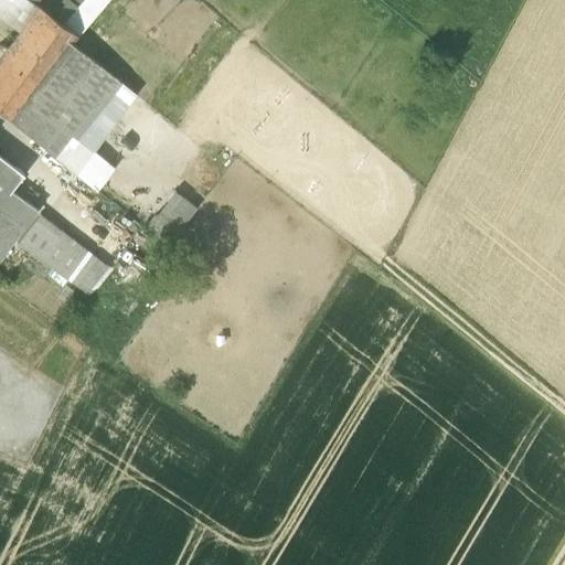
[(46,12),(0,74),(0,78),(27,98),(70,41),(77,31),(73,27),(70,31),(46,12)]
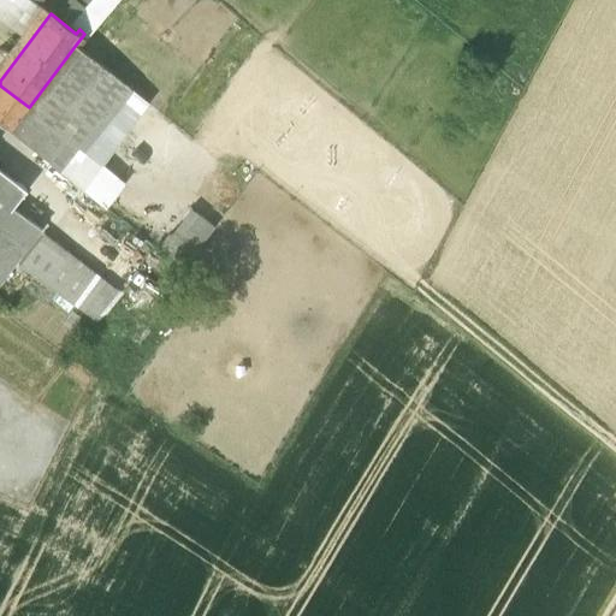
[(29,107),(10,131),(59,171),(75,150),(82,157),(134,90),(76,45),(29,107)]
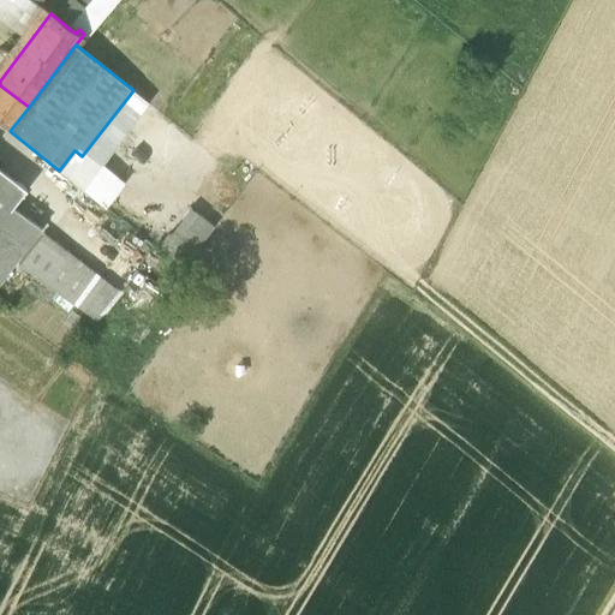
[(29,107),(0,85),(0,124),(10,131),(29,107)]
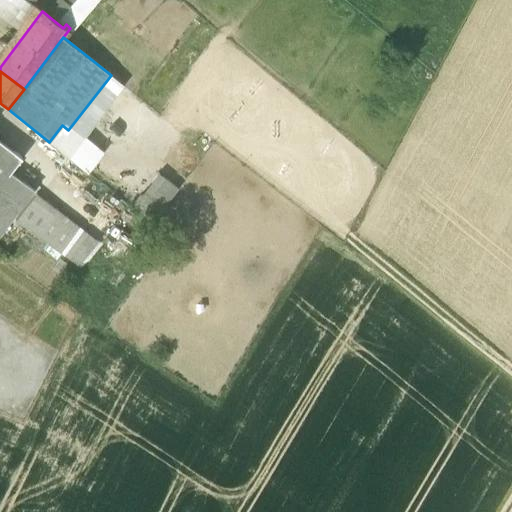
[(0,184),(9,174),(20,159),(0,143),(0,184)]
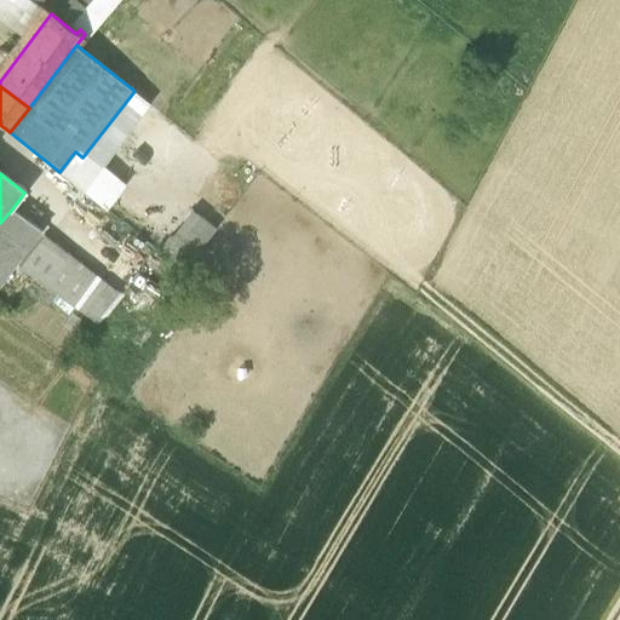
[(82,193),(69,210),(93,228),(107,211),(82,193)]
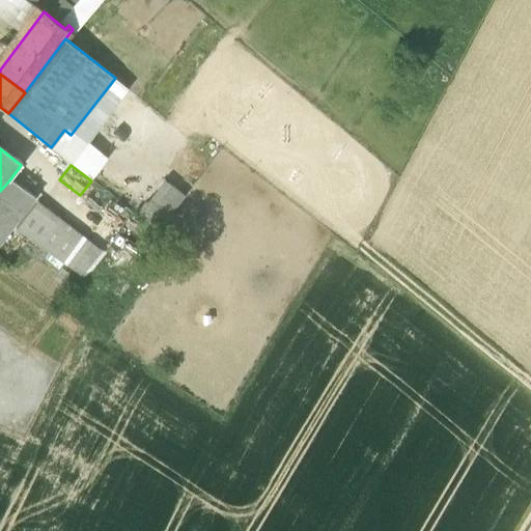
[(165,223),(188,194),(169,179),(146,207),(165,223)]
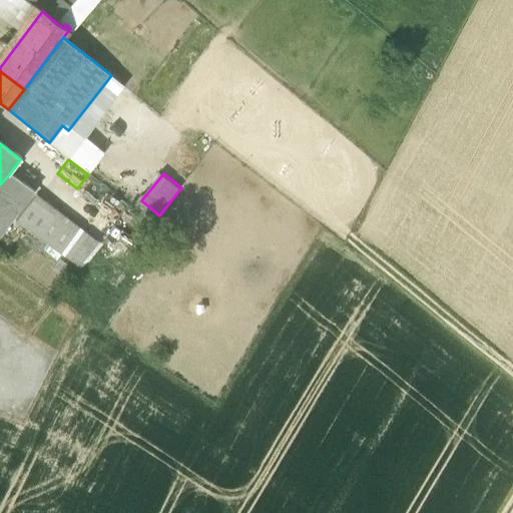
[(0,235),(34,193),(9,174),(0,184),(0,235)]
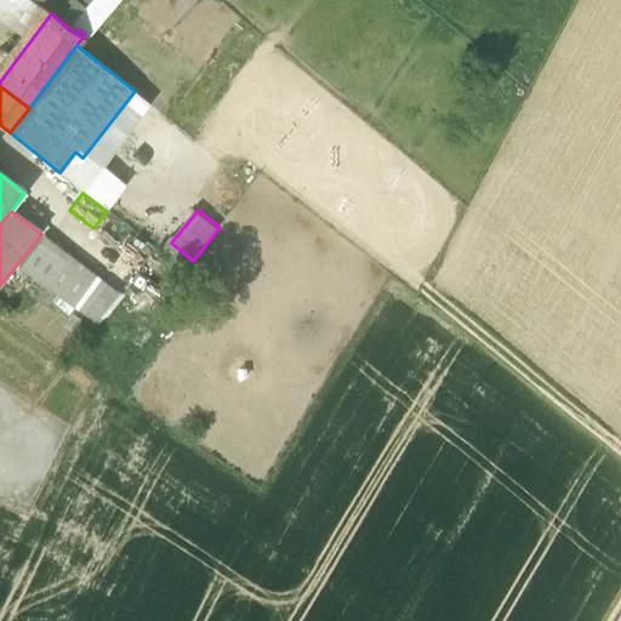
[(68,257),(45,238),(20,269),(43,288),(68,257)]
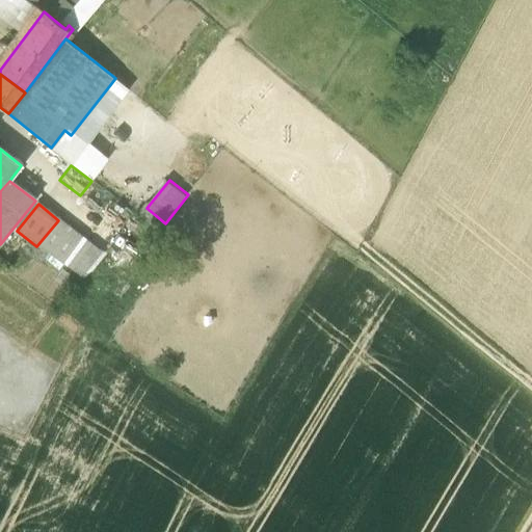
[(58,220),(36,246),(71,271),(91,244),(58,220)]
